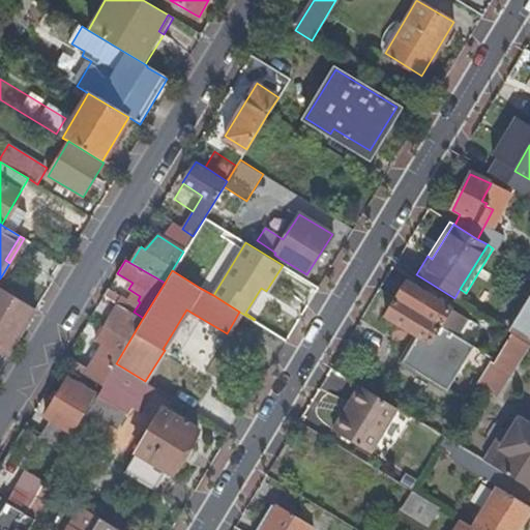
[(406,282),(395,299),(455,335),(466,319),(406,282)]
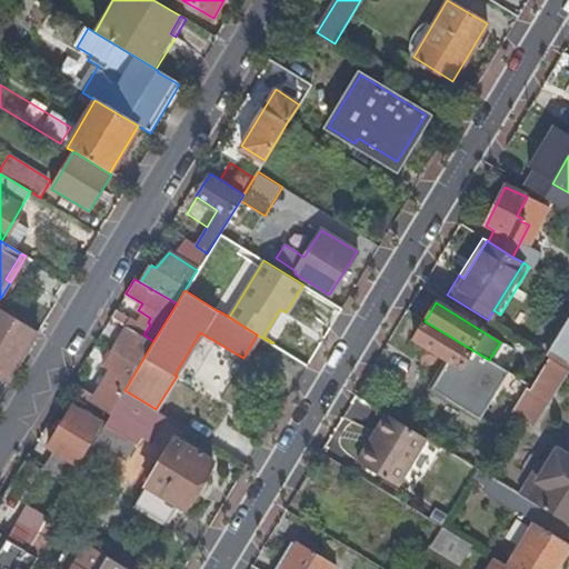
[(0,308),(0,376),(9,382),(39,332),(0,308)]
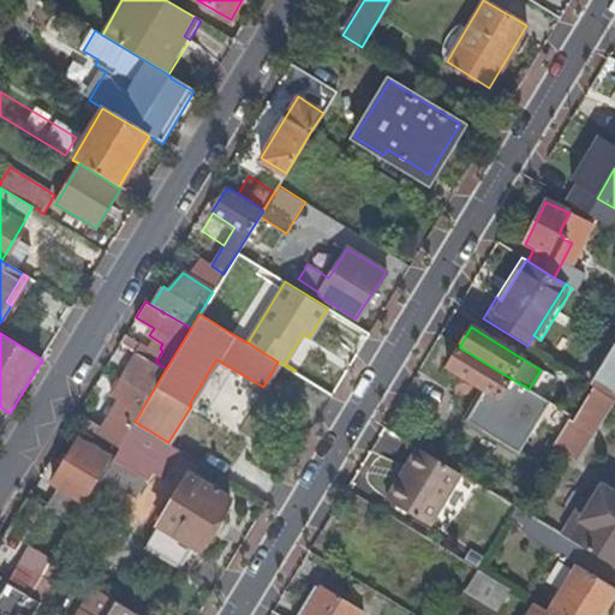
[(614,383),(614,344),(593,380),(592,378),(590,383),(609,394),(614,383)]
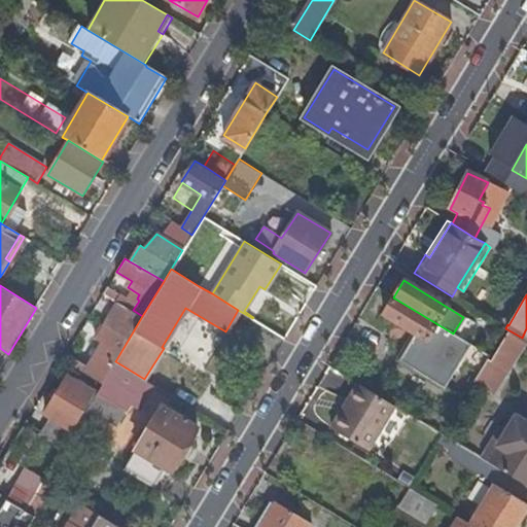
[(415,332),(409,342),(454,370),(460,360),(479,372),(487,358),(489,355),(453,334),(393,297),(384,314),(415,332)]
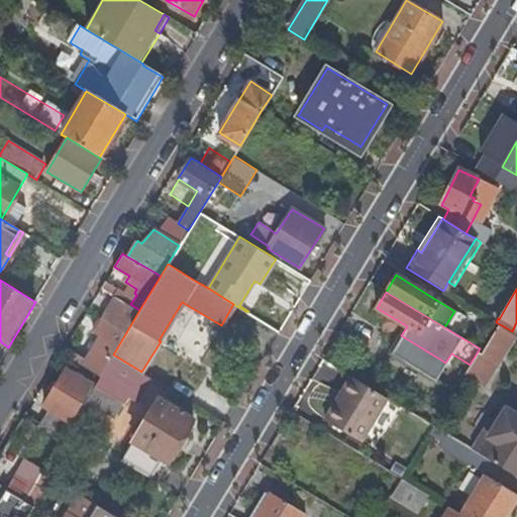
[(114,295),(108,305),(114,309),(121,298),(114,295)]
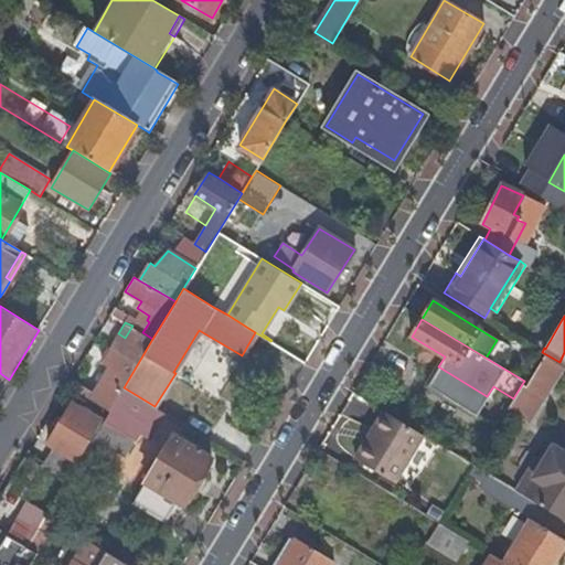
[(118,333),(110,347),(138,363),(152,339),(142,332),(132,326),(125,338),(118,333)]
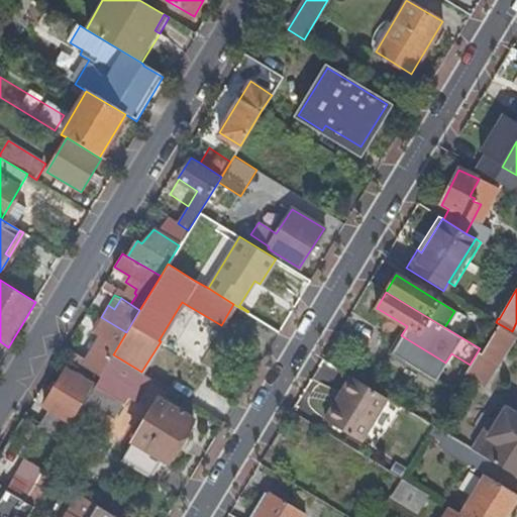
[(74,352),(71,357),(100,376),(105,368),(113,354),(126,332),(101,317),(93,330),(100,335),(85,359),(74,352)]
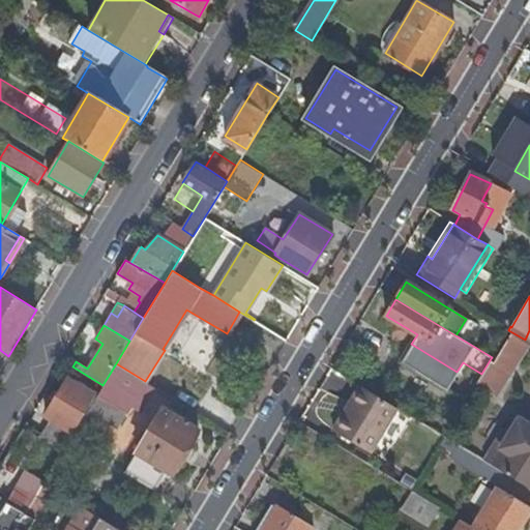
[(493,362),(490,360),(481,374),(475,383),(496,395),(527,344),(510,333),(493,362)]
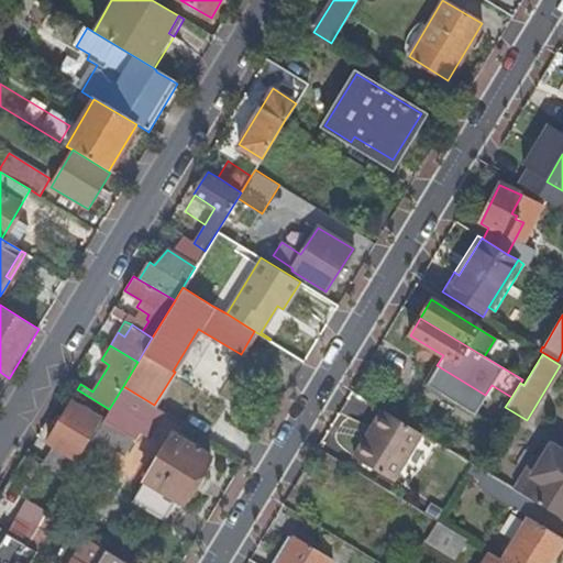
[(474,414),(485,395),(437,365),(426,384),(474,414)]
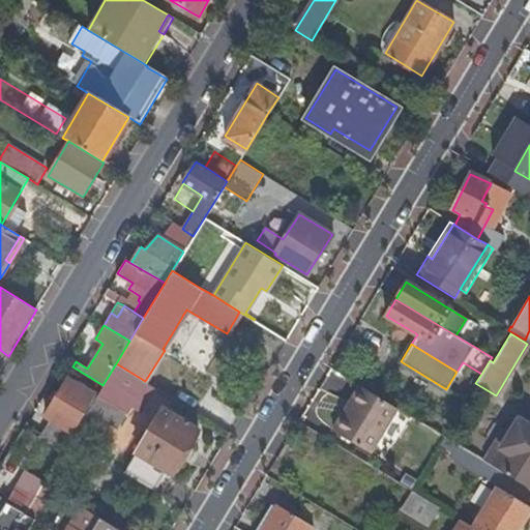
[(137,394),(145,381),(116,363),(108,377),(137,394)]
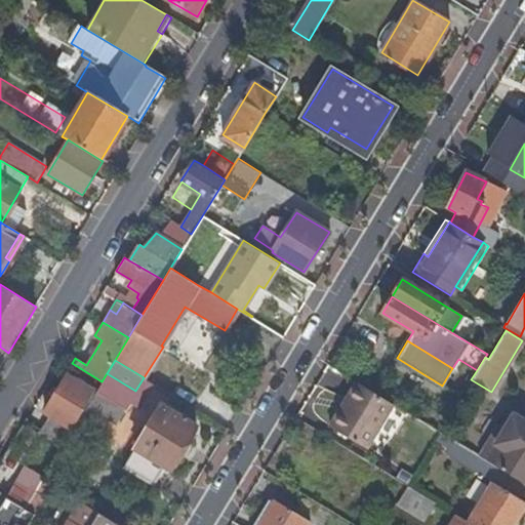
[(49,416),(41,430),(64,443),(75,425),(87,406),(96,391),(68,373),(43,412),(49,416)]
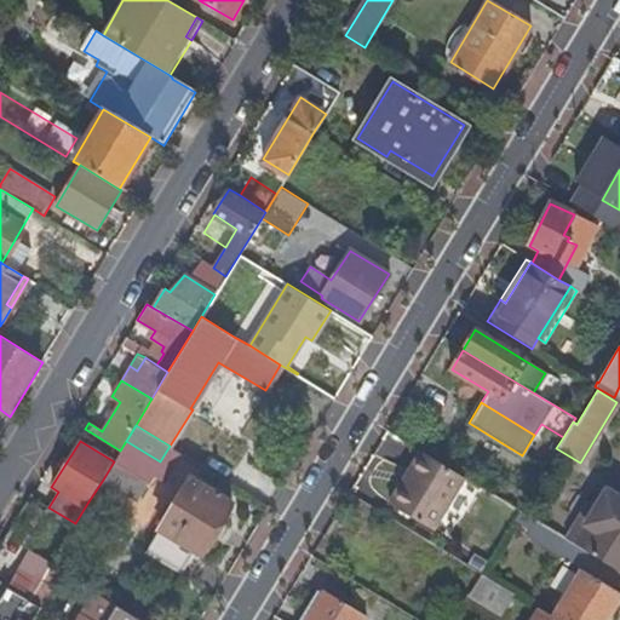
[(137,500),(160,461),(126,441),(120,451),(114,461),(103,480),(137,500)]
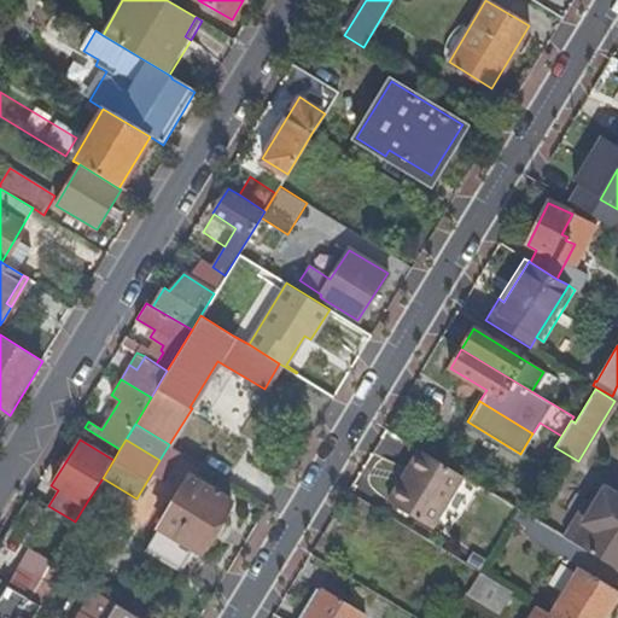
[(430,526),(461,474),(418,449),(386,500),(430,526)]
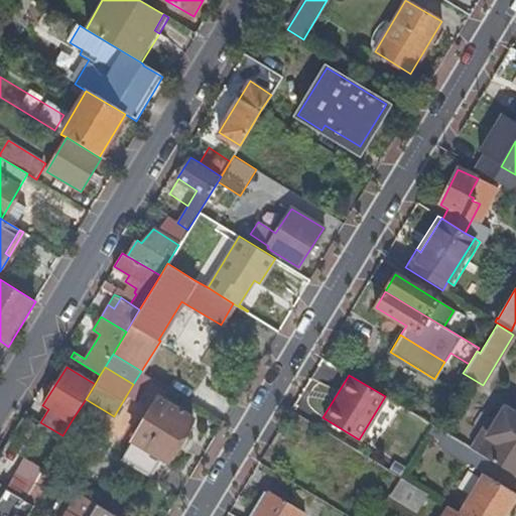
[(159,397),(157,399),(190,420),(192,417),(159,397)]
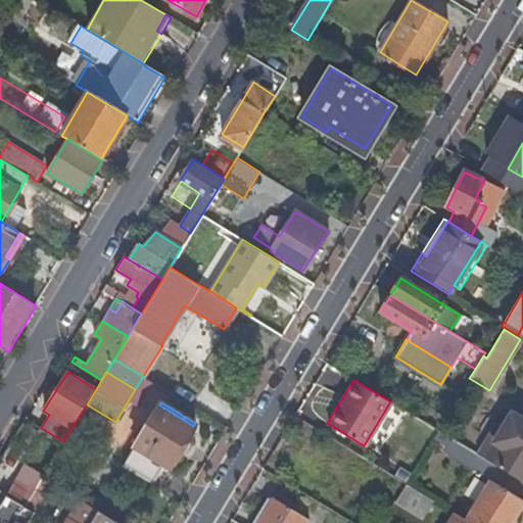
[(159,405),(128,456),(157,474),(163,464),(169,466),(193,426),(159,405)]
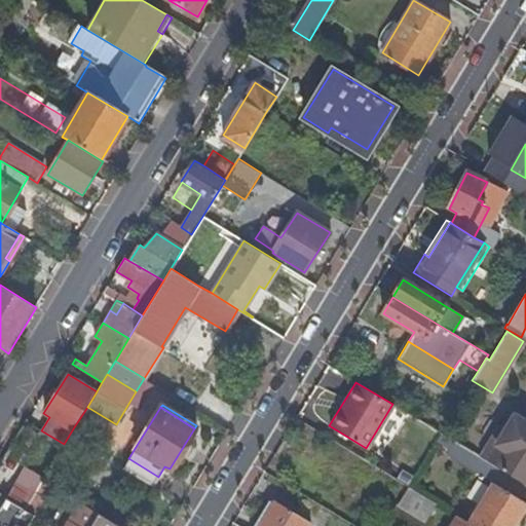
[(502,426),(483,458),(525,484),(525,422),(516,416),(508,429),(502,426)]
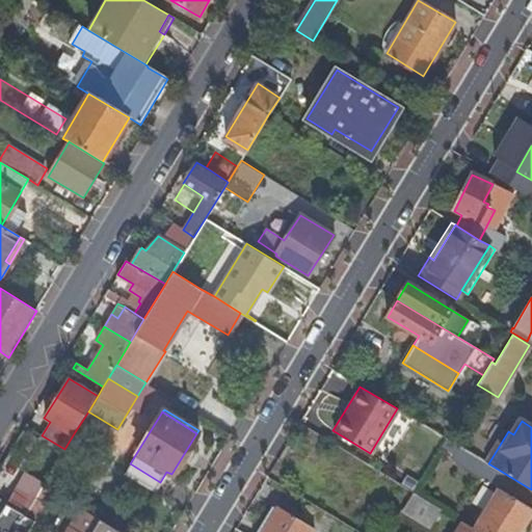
[(496,424),(476,456),(488,463),(508,431),(496,424)]
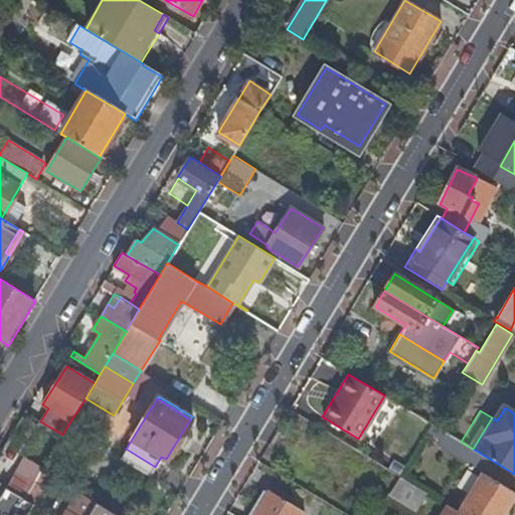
[(423,437),(484,473),(510,488),(514,479),(514,474),(473,449),(461,442),(431,423),(423,437)]
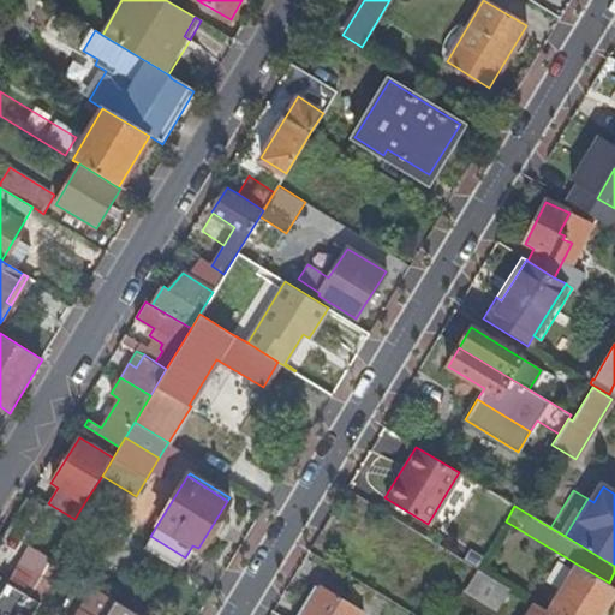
[(179,567),(185,557),(150,536),(144,547),(179,567)]
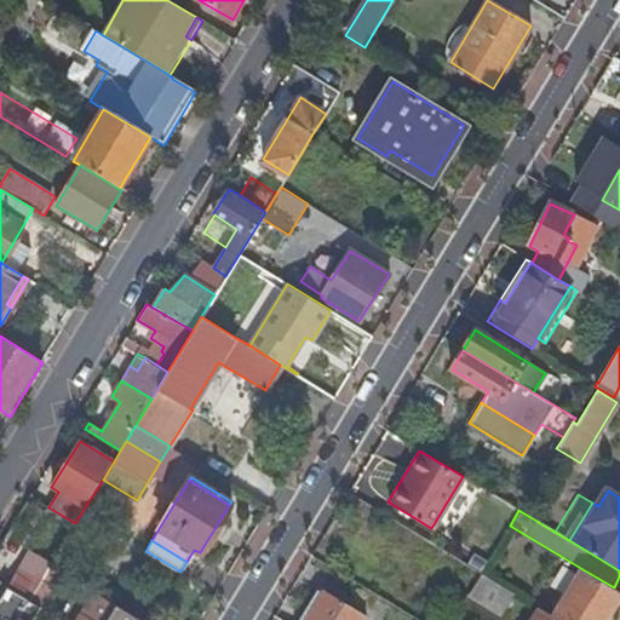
[(475,547),(465,563),(481,572),(491,557),(475,547)]
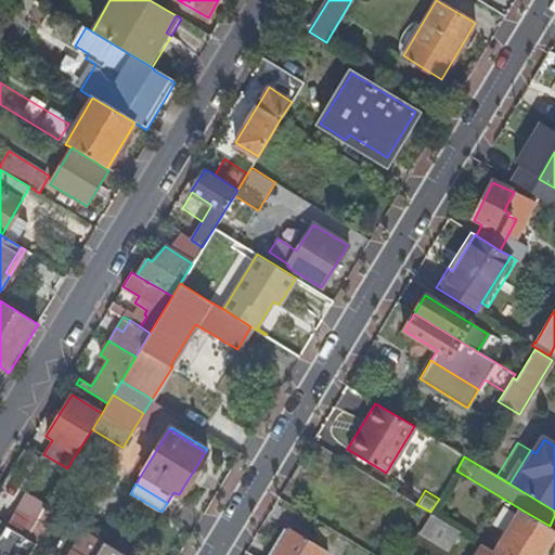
[(7,526),(0,521),(0,554),(14,554),(37,518),(42,510),(23,499),(7,526)]
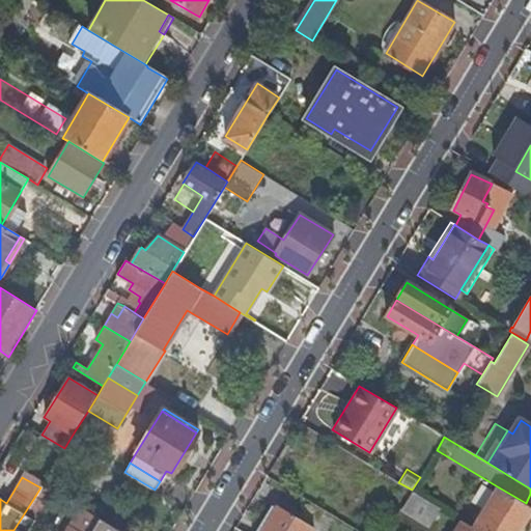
[(499,487),(474,527),(480,530),(519,530),(530,510),(530,506),(526,503),(499,487)]
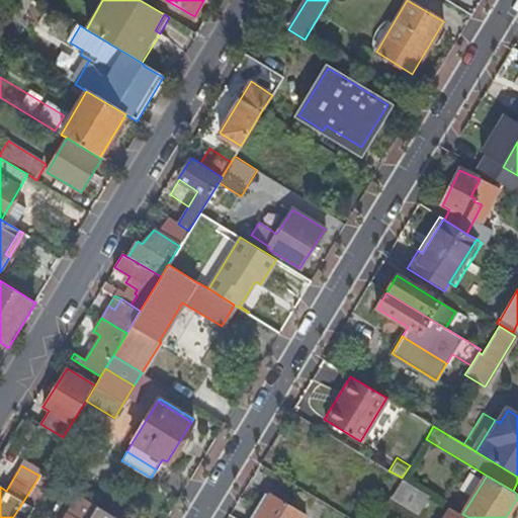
[(401,480),(390,499),(419,516),(430,497),(401,480)]
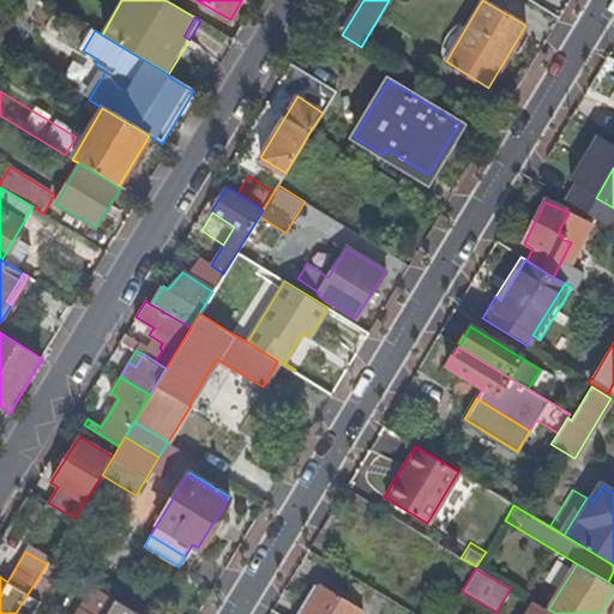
[(31,613),(53,579),(41,573),(16,613),(31,613)]
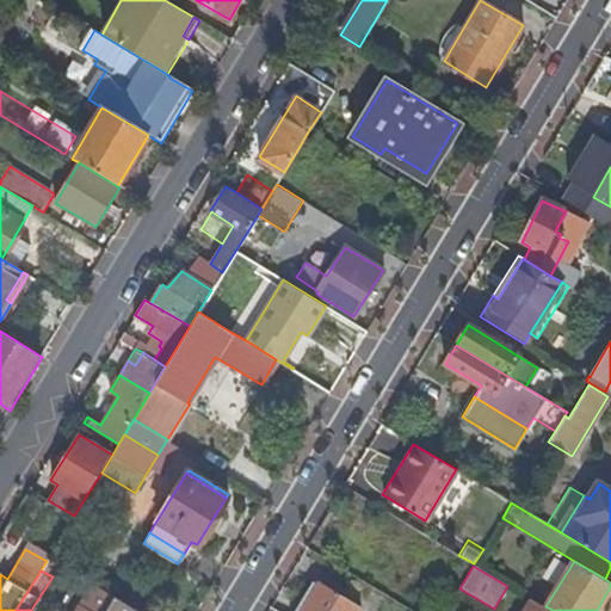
[(301,610),(320,581),(314,579),(294,610),(301,610)]
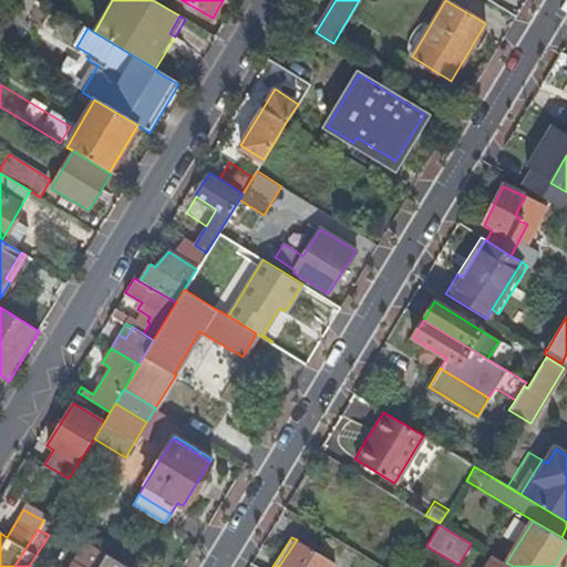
[(297,539),(279,566),(329,566),(333,562),(297,539)]
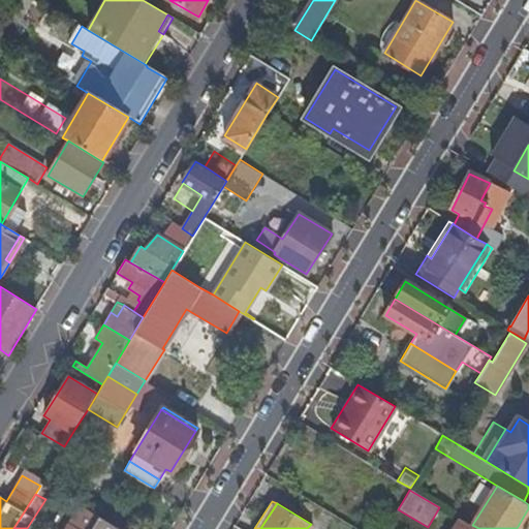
[(91,528),(99,517),(81,505),(66,528),(91,528)]
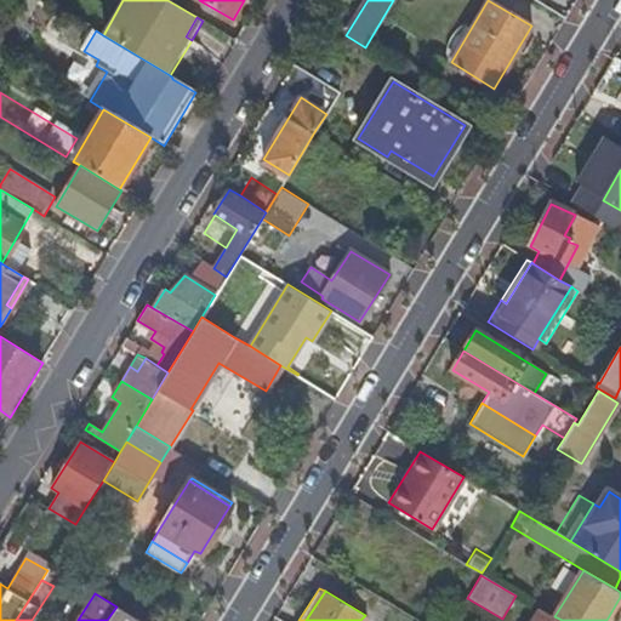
[(141,620),(117,607),(107,620),(141,620)]
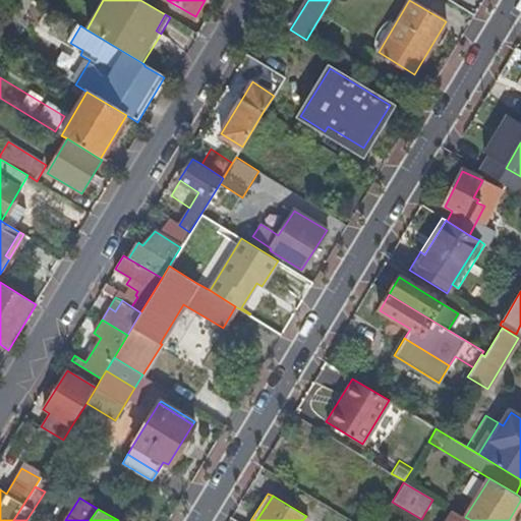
[(471,520),(465,517),(453,510),(446,520),(471,520)]
